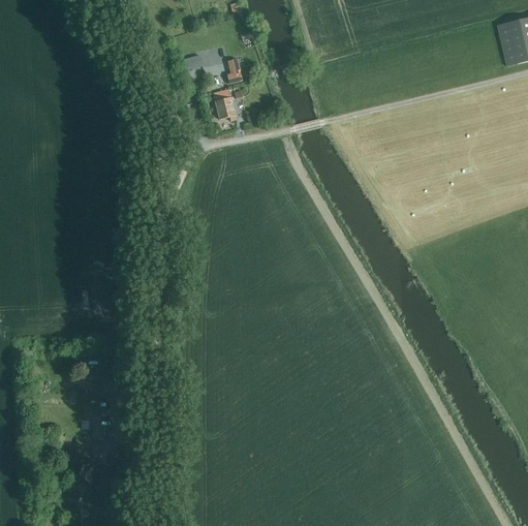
[(233,14),(242,11),(240,4),(230,7),(233,14)]
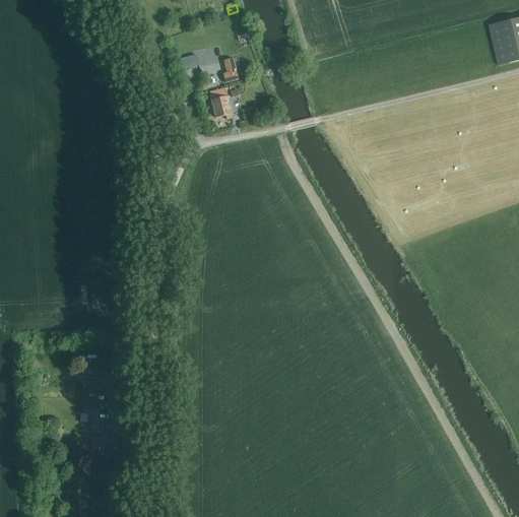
[(518,15),(489,23),(498,63),(518,58),(518,15)]
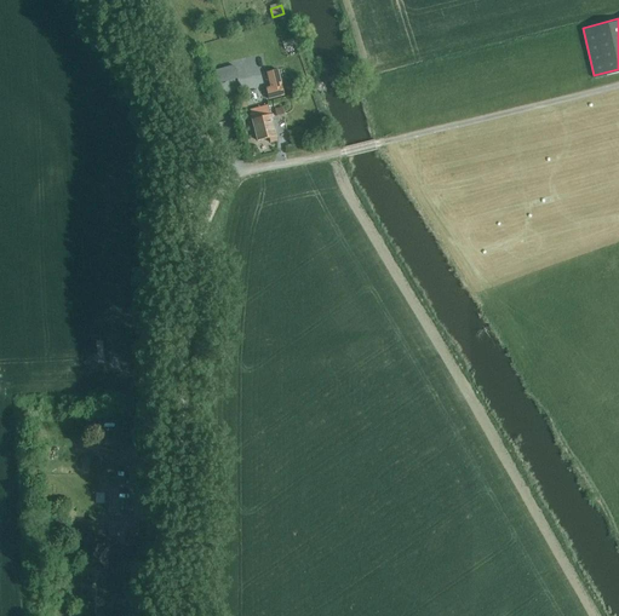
[(268,97),(282,93),(276,67),(265,70),(269,84),(264,86),(268,97)]
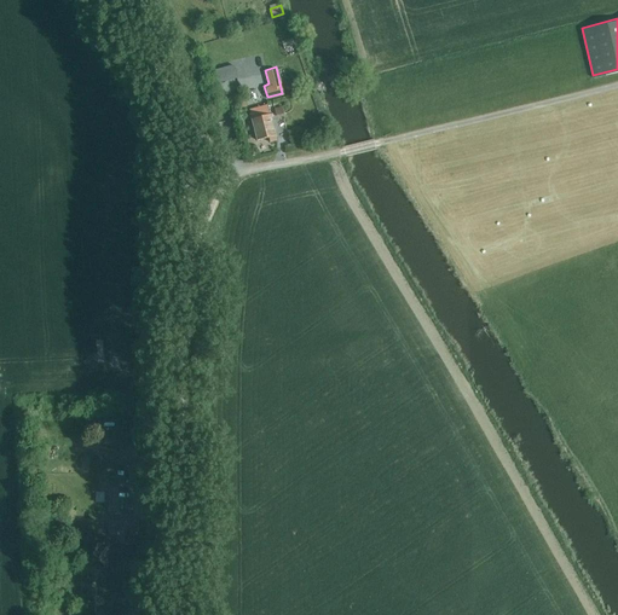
[(273,105),(277,115),(286,112),(282,103),(273,105)]
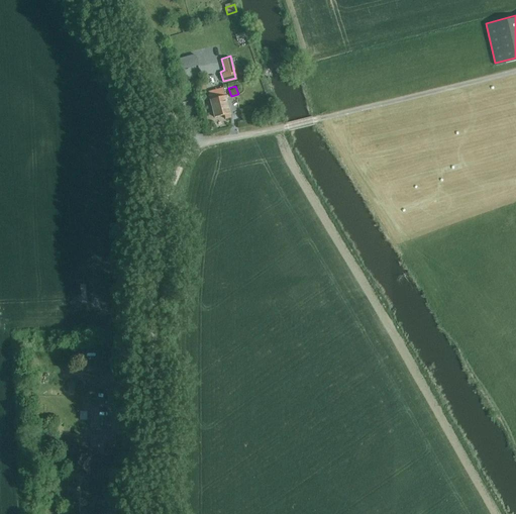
[(219,88),(208,91),(214,115),(223,113),(224,116),(229,114),(225,96),(227,96),(226,94),(226,93),(221,95),(219,88)]
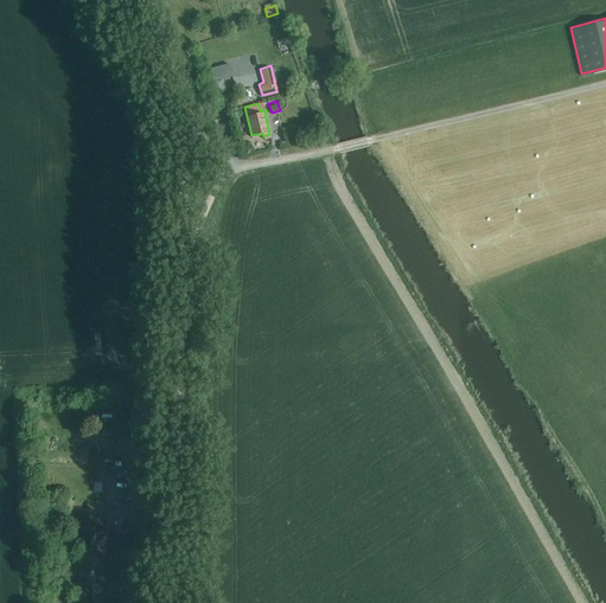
[(284,130),(286,136),(297,134),(294,127),(284,130)]
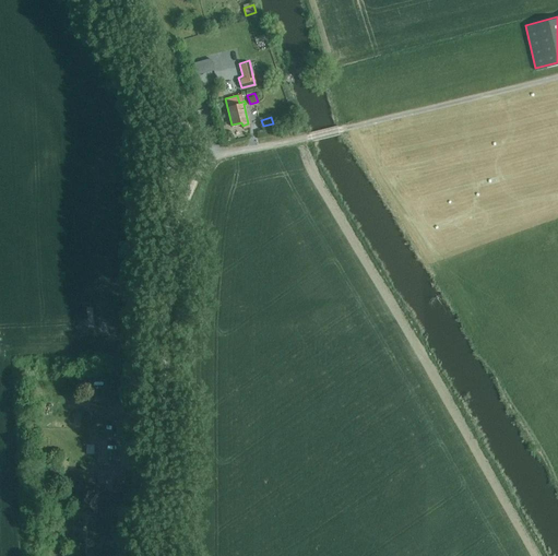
[(123,478),(123,463),(104,462),(103,489),(120,491),(120,478),(123,478)]
